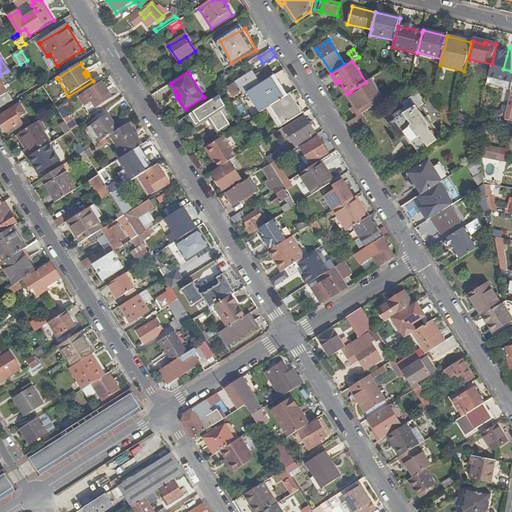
[(248,93),(260,85),(252,73),(237,83),(245,95),(248,93)]
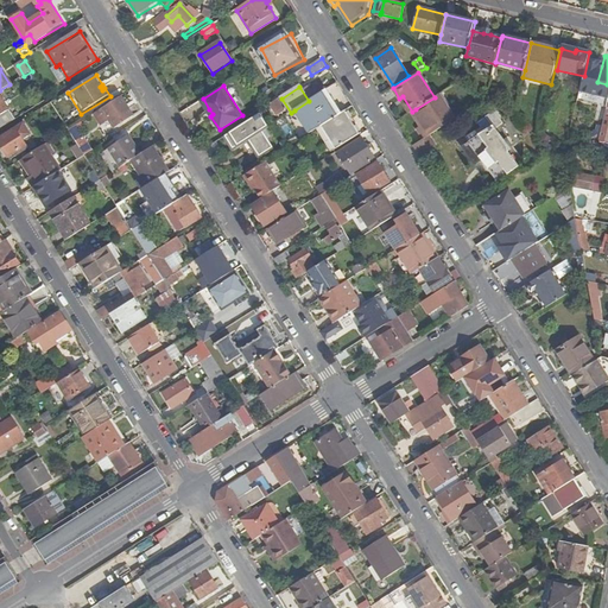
[(309,101),(295,111),(310,134),(322,127),(340,115),(324,92),(309,101)]
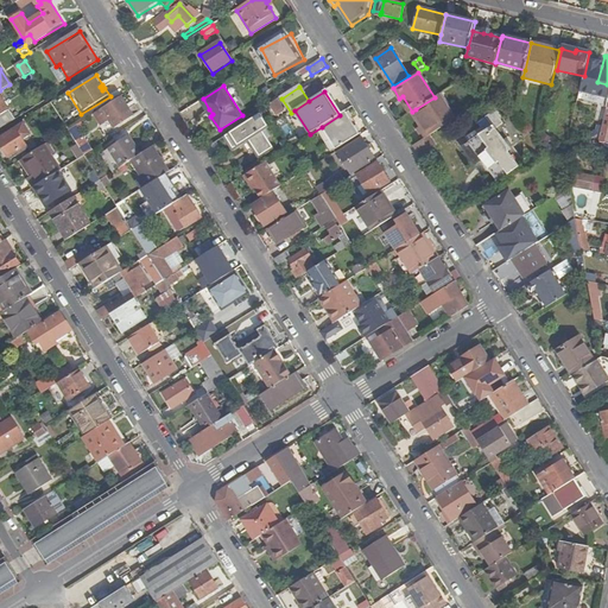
[(426,126),(423,128),(422,130),(426,138),(456,120),(439,95),(435,97),(416,109),(426,126)]
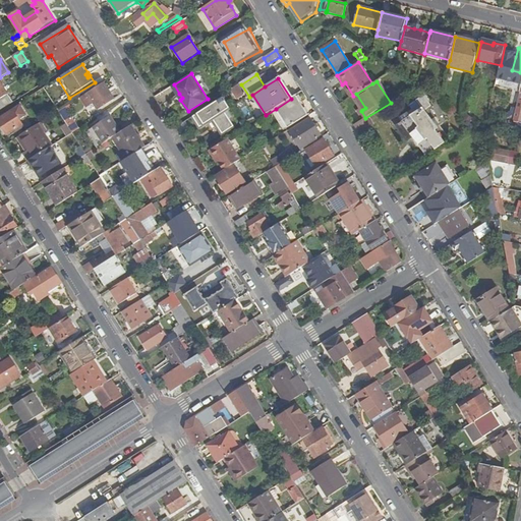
[(0,111),(14,102),(10,95),(7,96),(0,82),(0,111)]
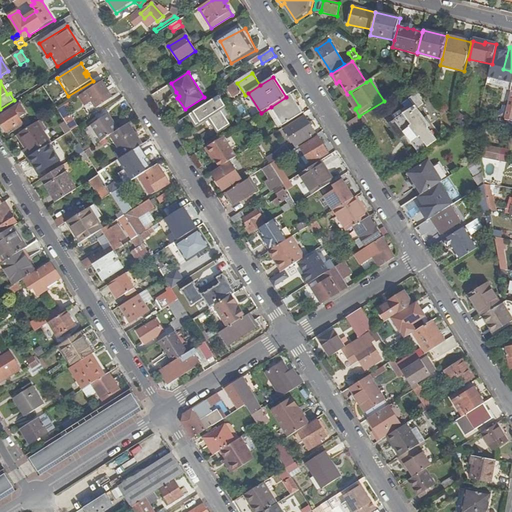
[(92,98),(98,108),(110,100),(105,91),(107,89),(102,81),(87,91),(82,94),(87,101),(92,98)]
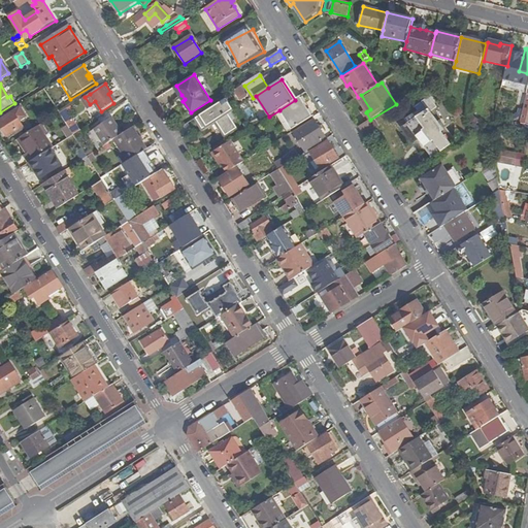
[(350,84),(347,86),(356,99),(358,97),(350,84)]
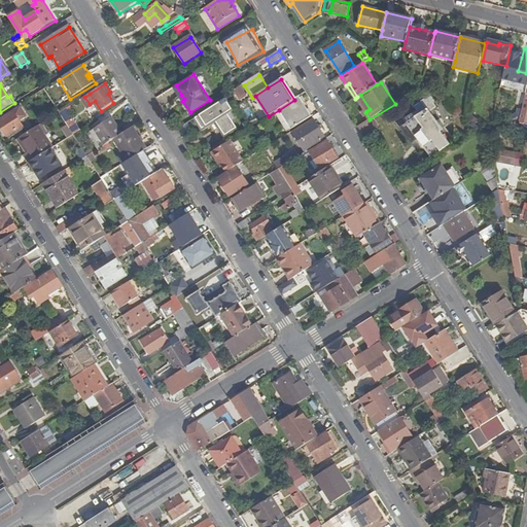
[(247,96),(242,88),(235,92),(240,100),(247,96)]
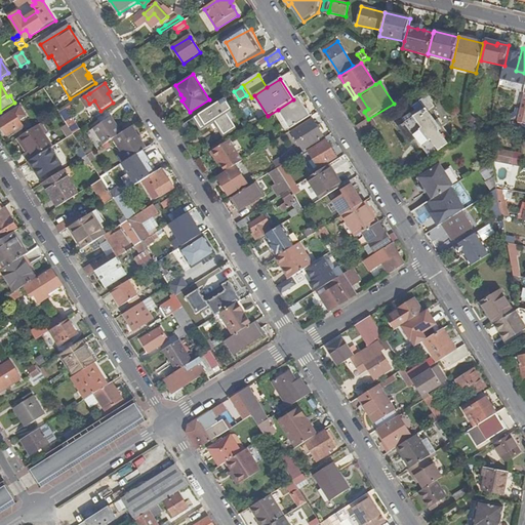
[(501,126),(524,130),(524,90),(519,115),(501,126)]
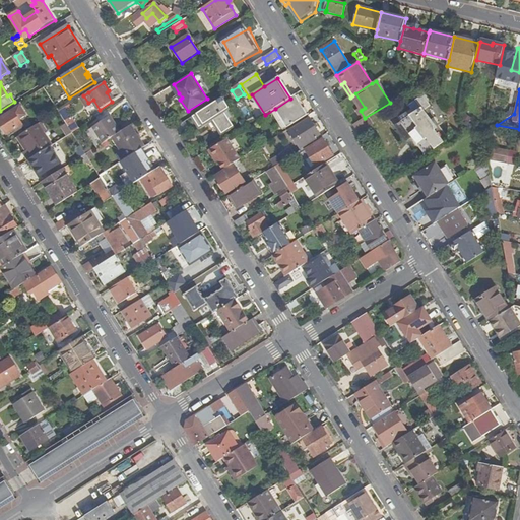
[(115,100),(109,90),(107,92),(112,102),(115,100)]
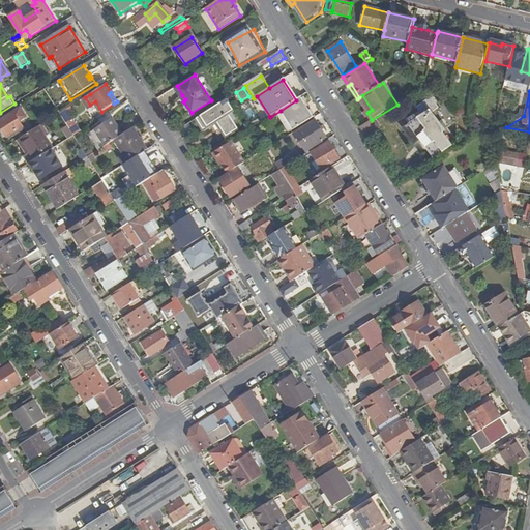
[(359,97),(369,112),(372,110),(362,95),(359,97)]
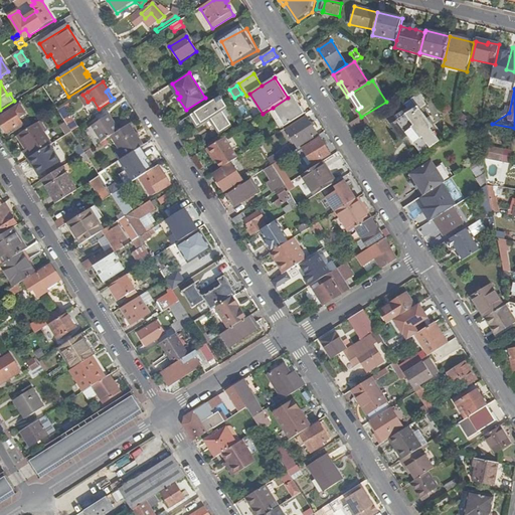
[(415,105),(392,125),(402,139),(407,135),(422,154),(439,141),(430,129),(433,126),(419,110),(425,105),(417,95),(411,100),(411,101),(415,105)]
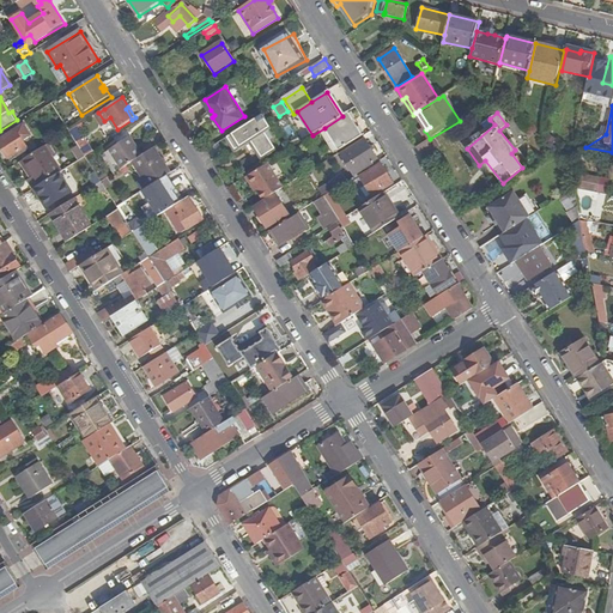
[(343,116),(325,128),(339,150),(362,135),(347,114),(343,116)]
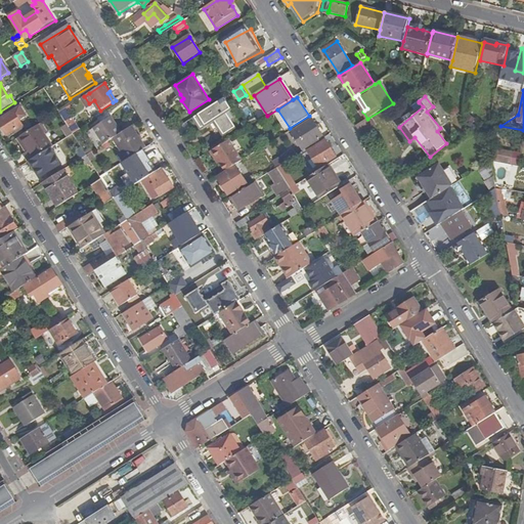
[(231,108),(225,98),(193,118),(201,128),(208,124),(208,123),(213,119),(224,134),(236,127),(226,113),(231,108)]
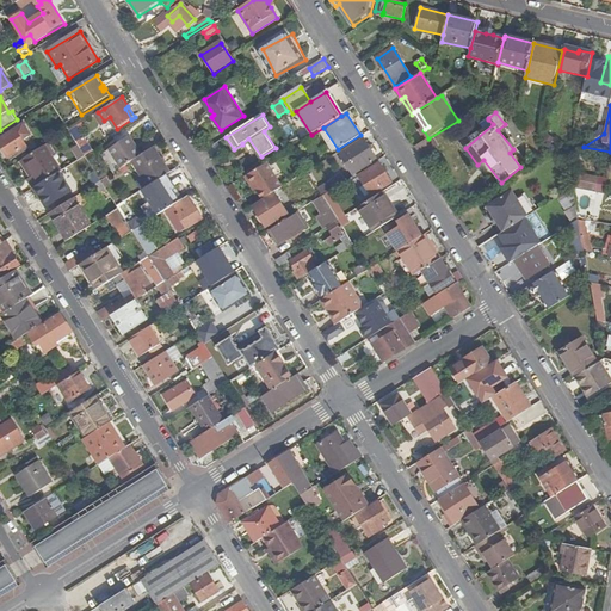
[(24,125),(0,140),(0,144),(8,159),(17,154),(18,156),(30,149),(23,140),(30,134),(24,125)]
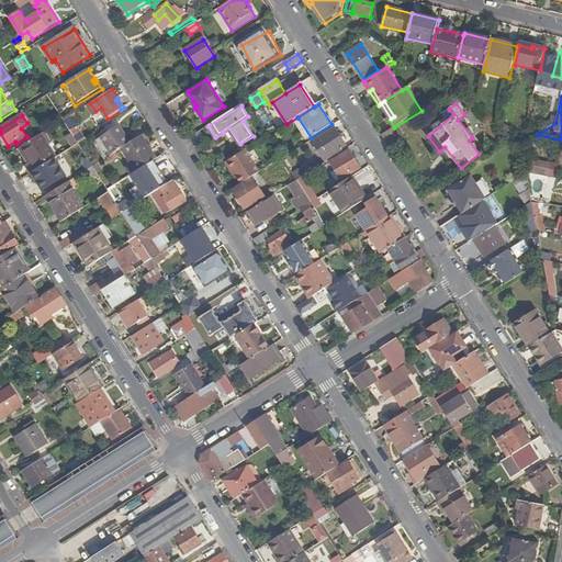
[(71,132),(74,130),(78,127),(74,120),(70,115),(64,120),(71,132)]
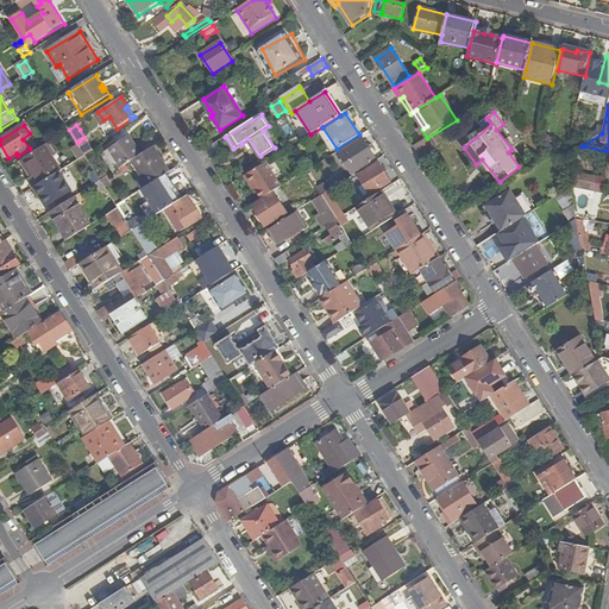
[(120,143),(106,152),(117,170),(133,159),(142,155),(130,137),(125,139),(120,143)]
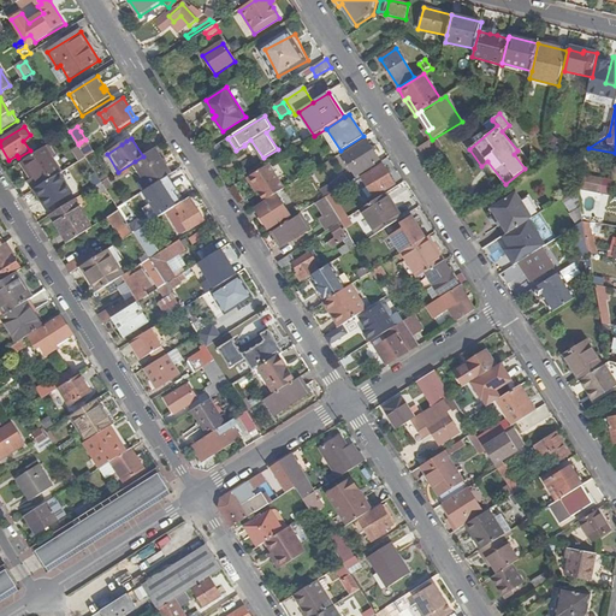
[(354,150),(368,172),(379,165),(378,161),(380,160),(368,141),(354,150)]
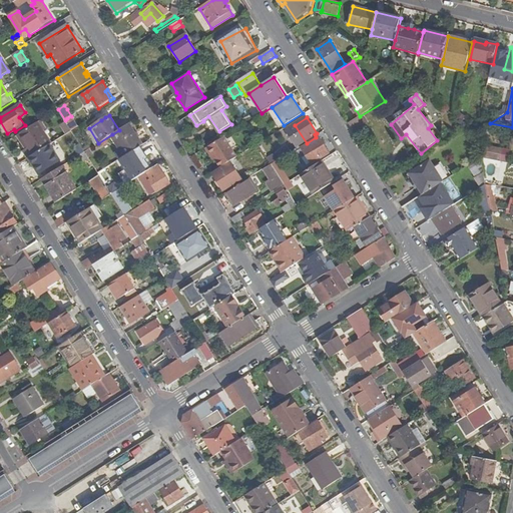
[(349,123),(356,134),(365,127),(359,117),(349,123)]
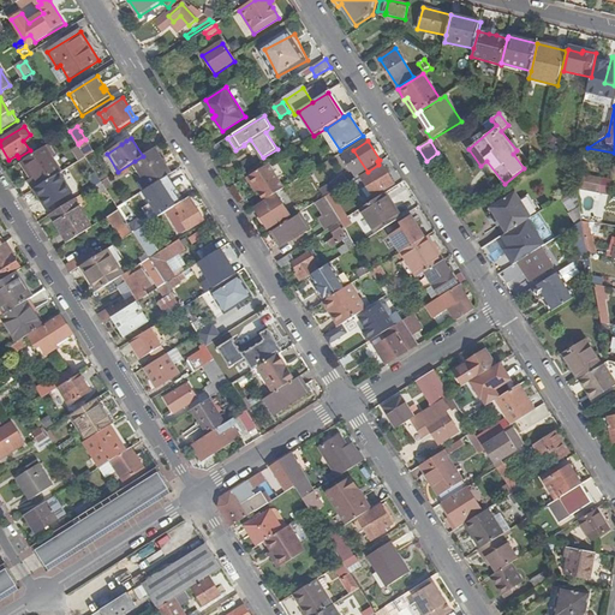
[(219,143),(213,148),(219,156),(225,153),(219,143)]
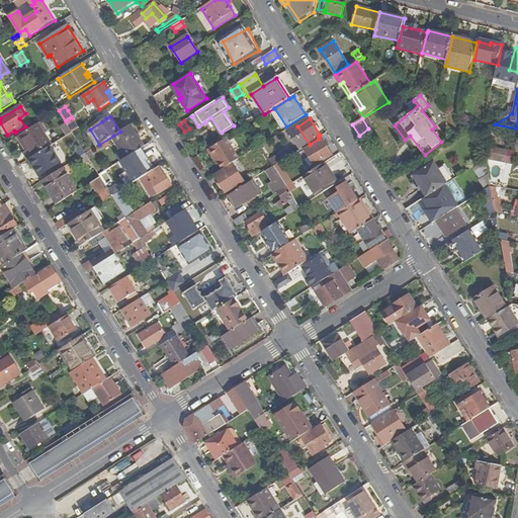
[(36,124),(41,132),(46,130),(40,122),(36,124)]
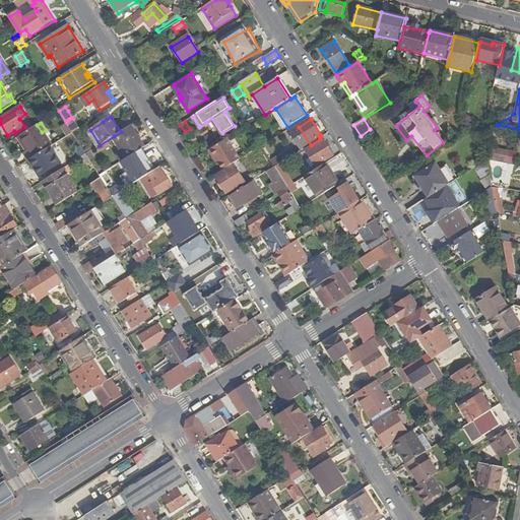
[(51,147),(42,132),(37,125),(21,135),(30,149),(25,152),(23,154),(27,161),(30,160),(51,147)]
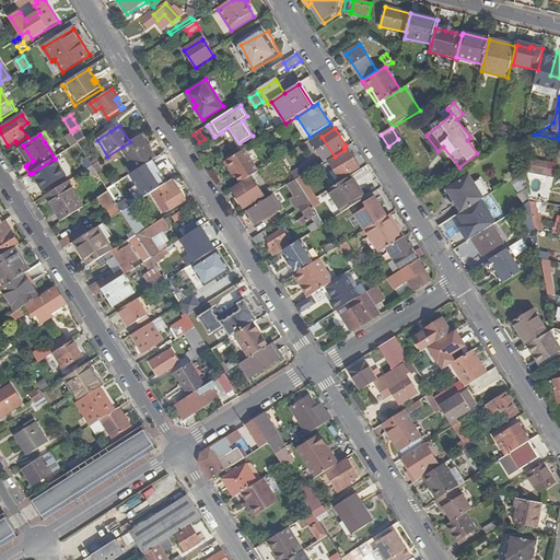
[(68,138),(73,147),(79,143),(73,135),(68,138)]
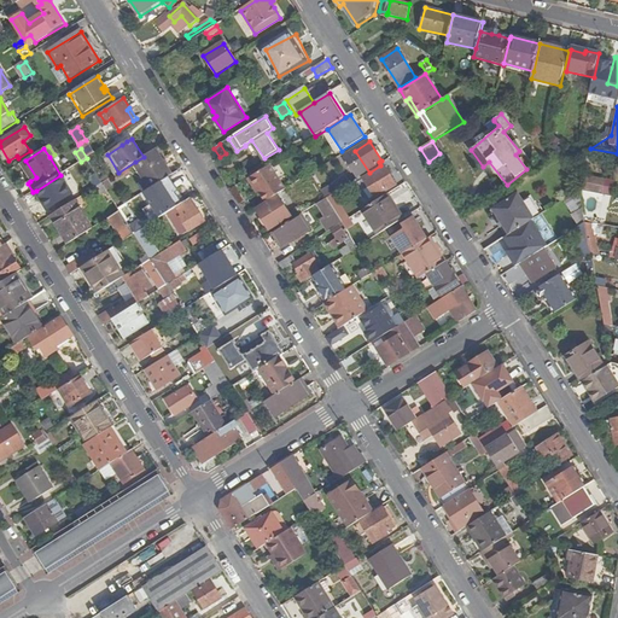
[(151,187),(170,175),(156,150),(144,157),(135,162),(147,180),(151,187)]
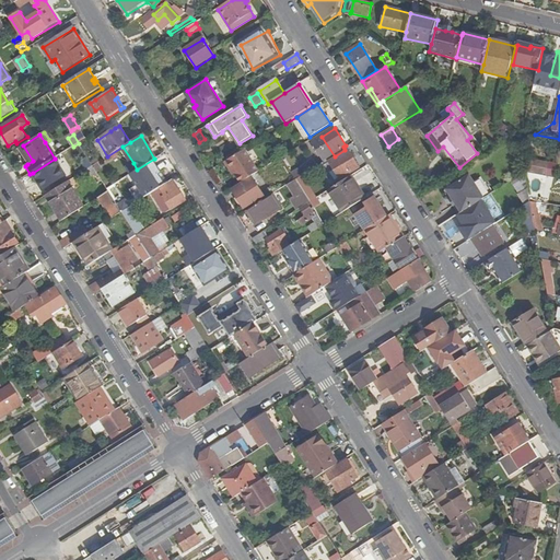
[(107,156),(97,140),(94,141),(95,144),(92,147),(102,161),(107,156)]
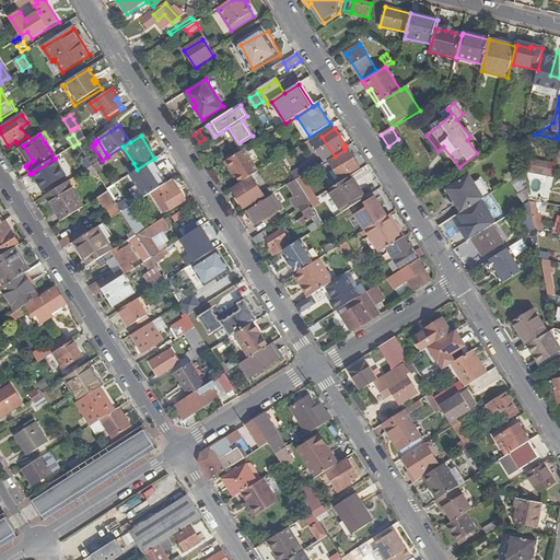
[(18,149),(27,164),(33,161),(23,146),(18,149)]
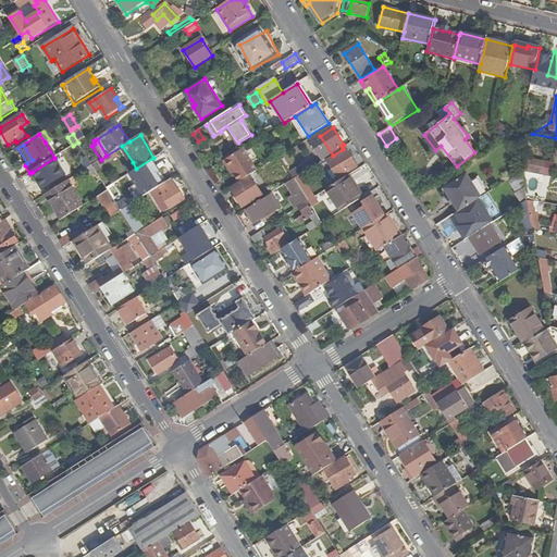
[(259,170),(245,148),(225,160),(239,183),(259,170)]
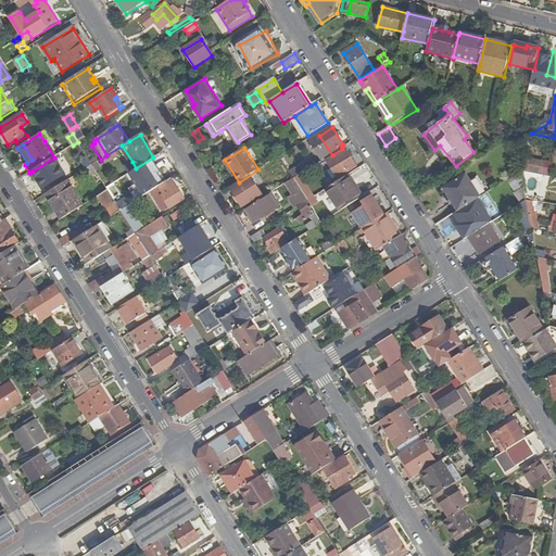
[(345,150),(327,162),(338,178),(356,166),(345,150)]
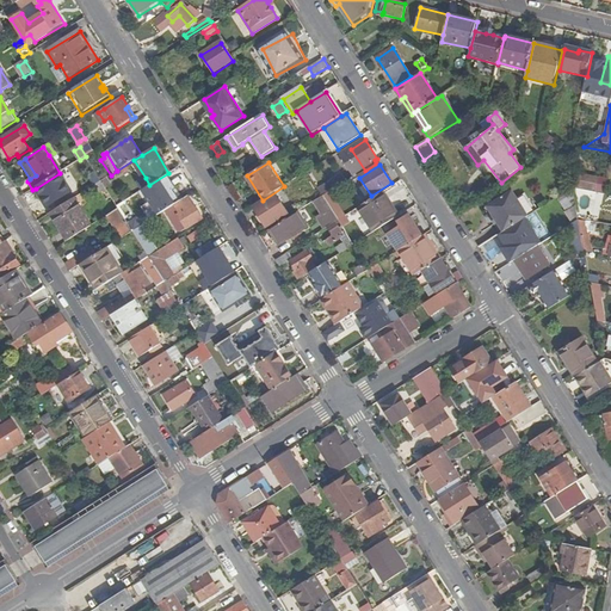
[(60,173),(36,189),(47,207),(72,192),(60,173)]
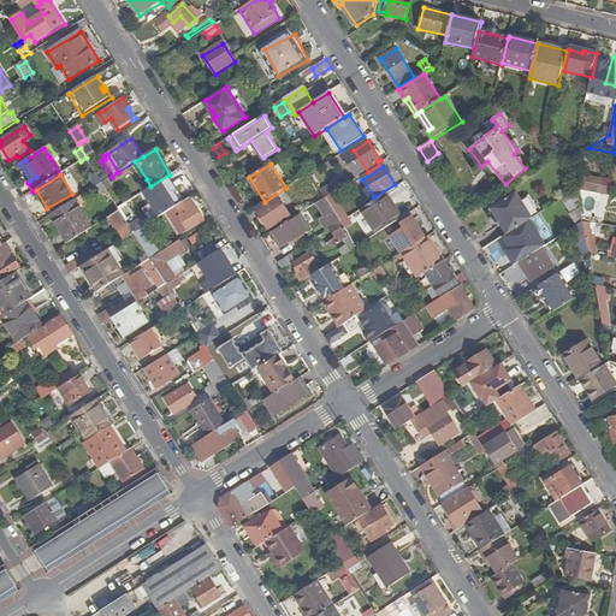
[(584,191),(612,193),(614,177),(584,176),(584,191)]
